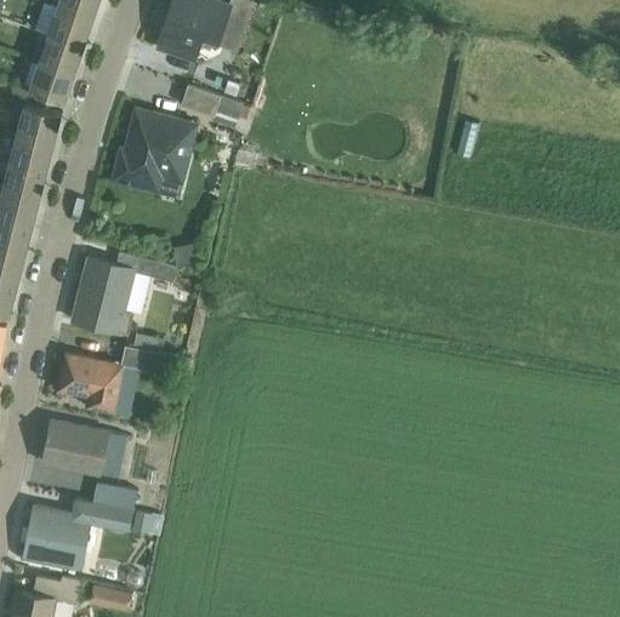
[(61,0),(58,9),(94,21),(100,0),(61,0)]
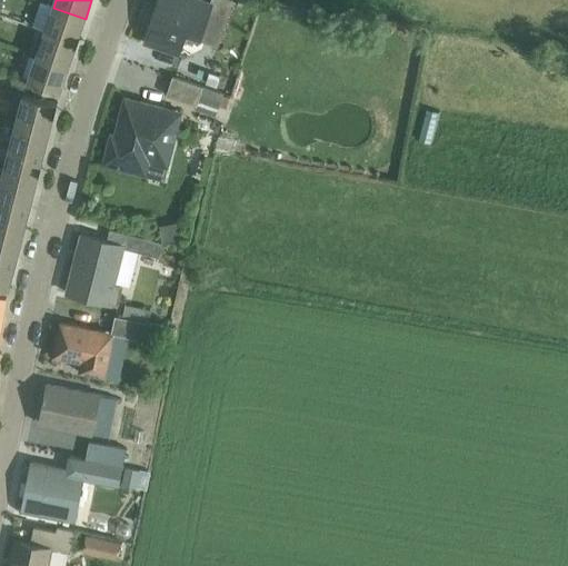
[(198,0),(158,0),(143,45),(178,57),(183,40),(187,42),(189,37),(218,47),(233,1),(229,0),(215,0),(213,6),(198,0)]
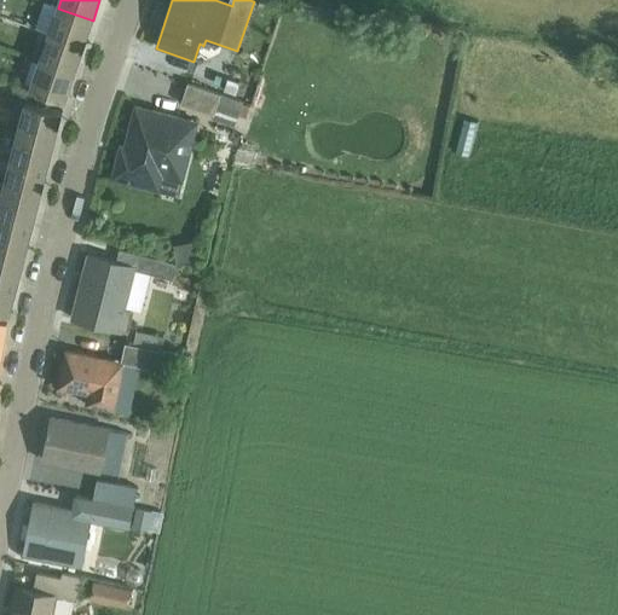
[(58,9),(48,36),(84,47),(93,21),(58,9)]
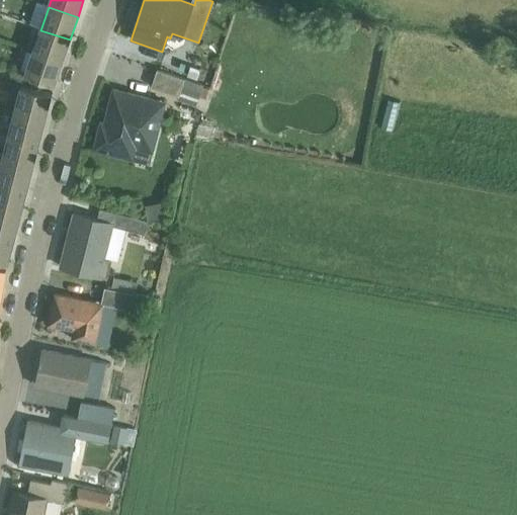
[(70,39),(40,30),(32,53),(62,63),(70,39)]
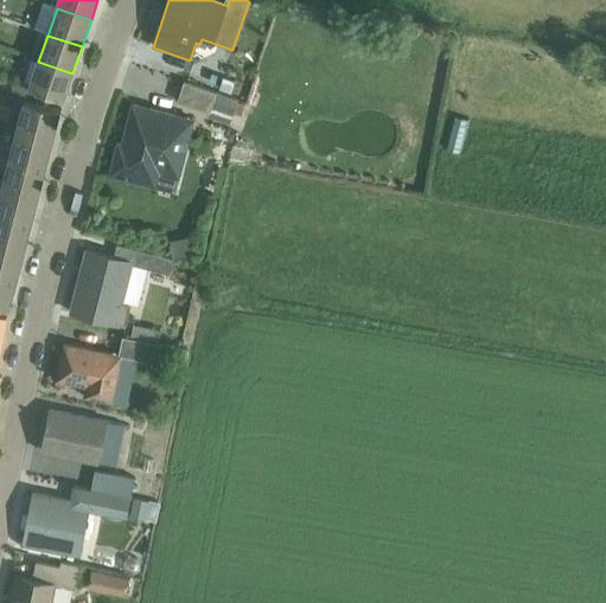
[(72,74),(38,62),(30,90),(63,101),(72,74)]
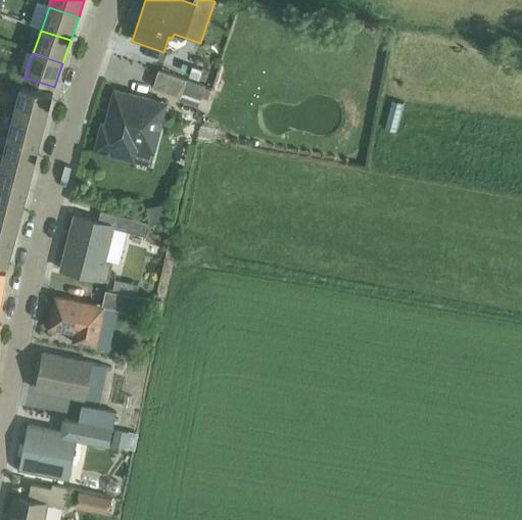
[(194,69),(190,80),(199,83),(203,73),(194,69)]
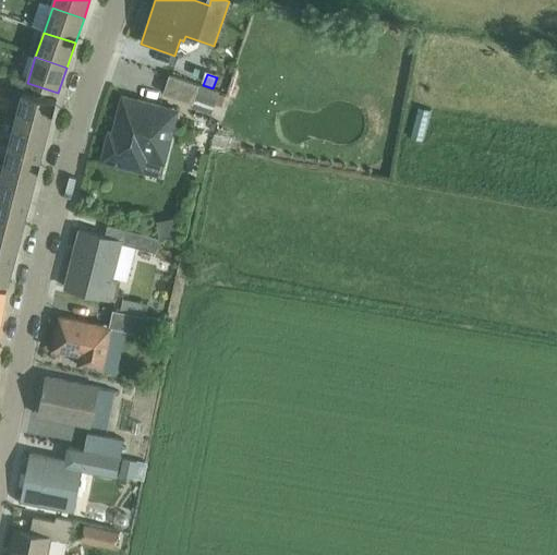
[(213,111),(219,94),(201,87),(201,86),(171,76),(166,95),(213,111)]
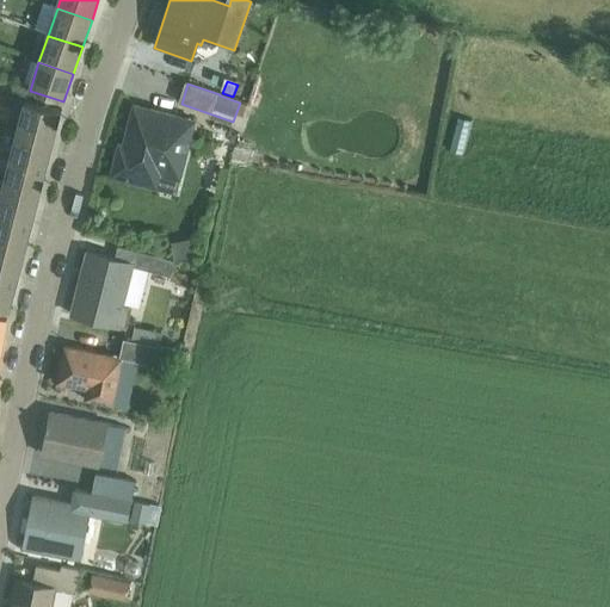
[(25,103),(18,132),(53,142),(61,112),(25,103)]
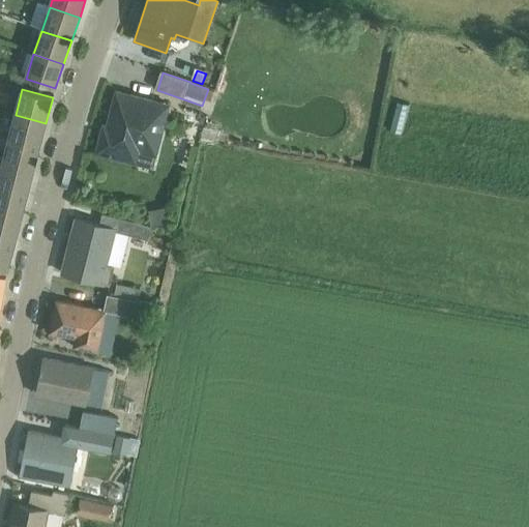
[(211,104),(214,94),(208,92),(205,101),(211,104)]
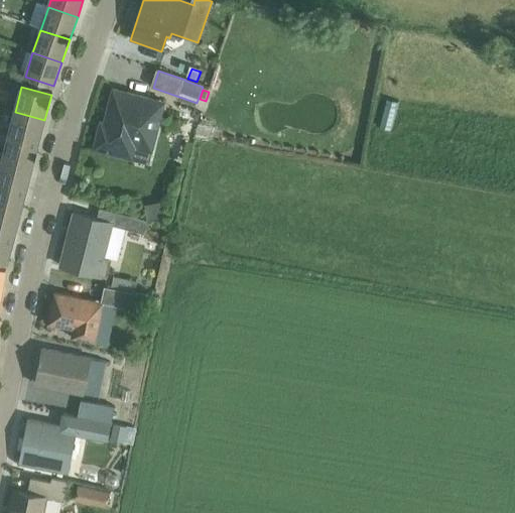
[(100,132),(95,149),(134,159),(150,163),(153,152),(161,120),(146,116),(150,100),(115,91),(104,133),(100,132)]
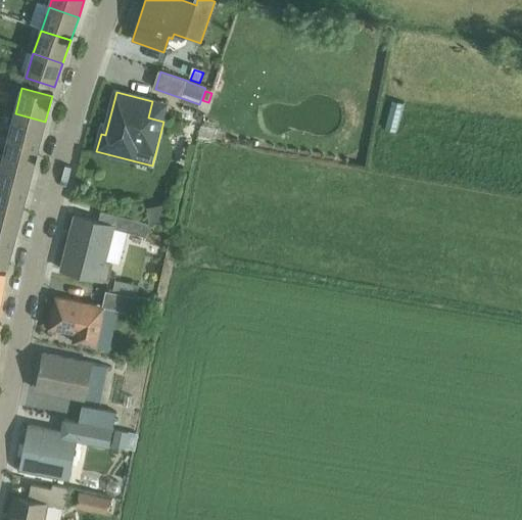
[(15,113),(9,138),(39,145),(45,122),(15,113)]
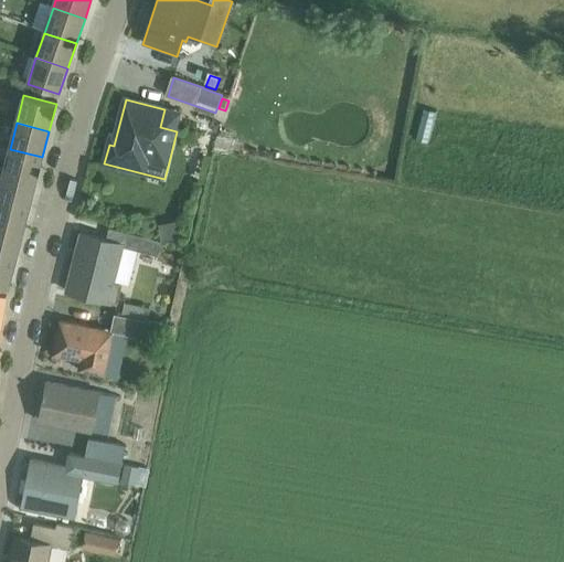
[(42,157),(10,149),(3,175),(35,183),(42,157)]
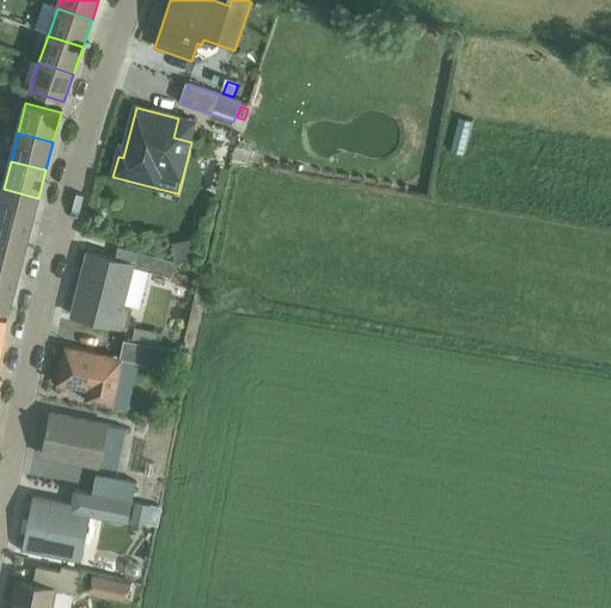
[(38,198),(4,189),(0,201),(0,219),(31,227),(38,198)]
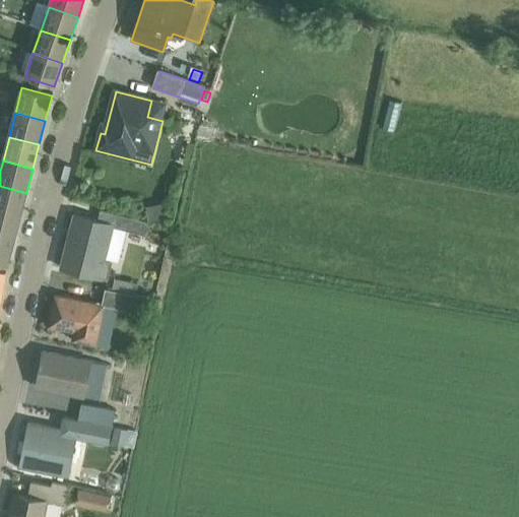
[(26,193),(0,186),(0,211),(20,216),(26,193)]
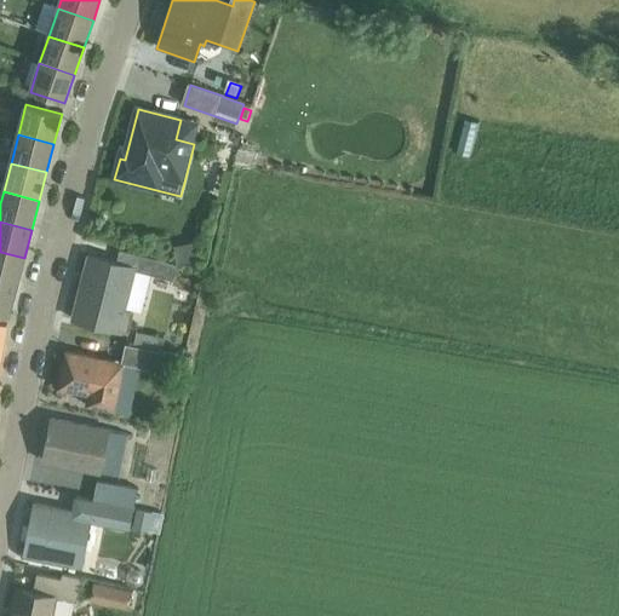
[(191,243),(173,247),(177,264),(195,262),(191,243)]
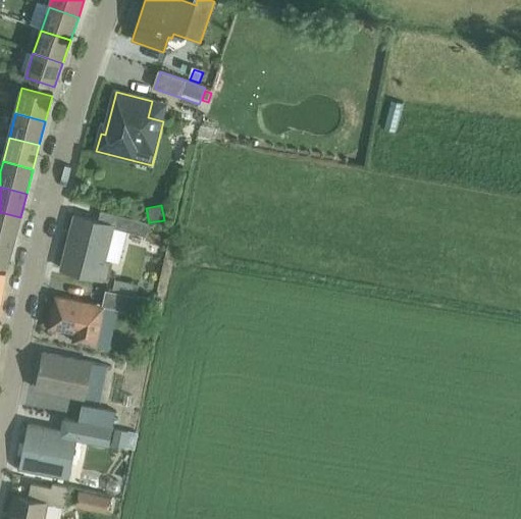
[(0,212),(0,238),(14,242),(20,217),(0,212)]
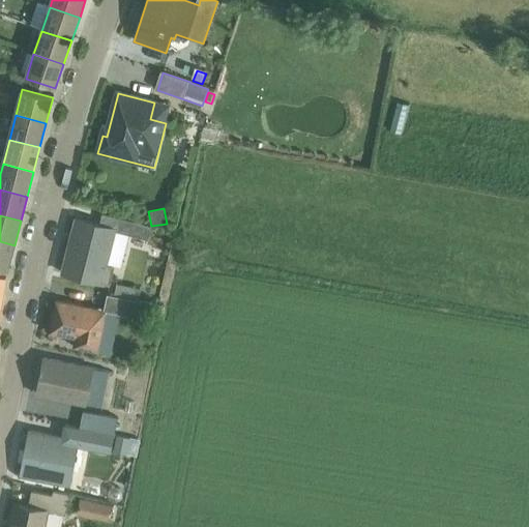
[(115,230),(115,233),(129,236),(148,241),(151,227),(118,217),(115,230)]
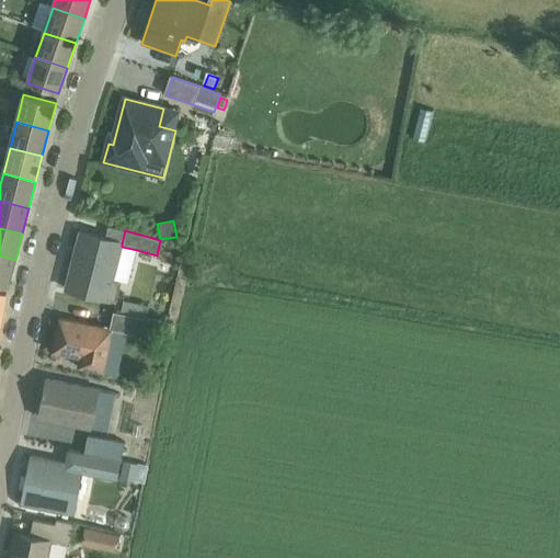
[(80,232),(65,291),(116,304),(122,283),(128,285),(137,250),(122,247),(122,243),(80,232)]
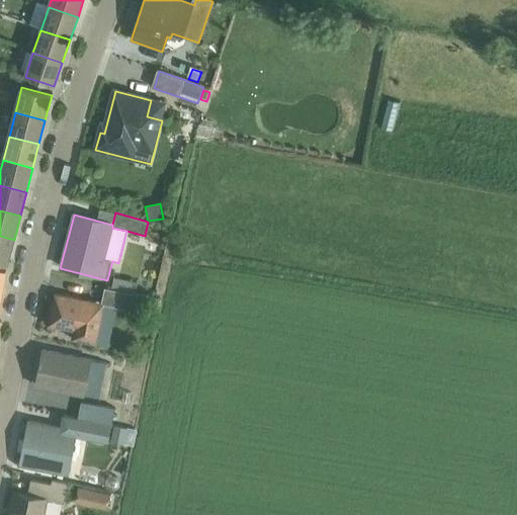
[(14,240),(0,236),(0,262),(8,265),(14,240)]
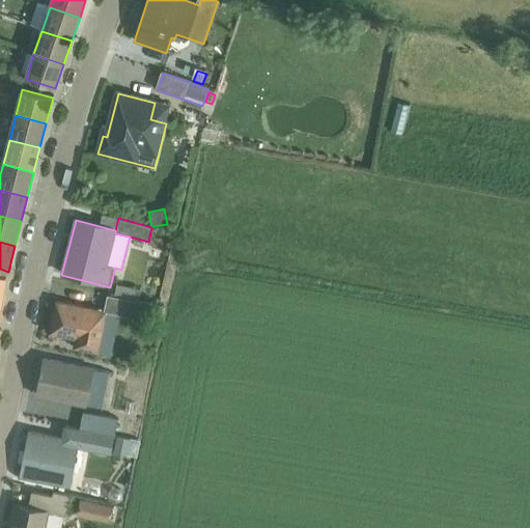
[(109,312),(108,314),(139,321),(140,315),(142,303),(110,296),(107,312),(109,312)]
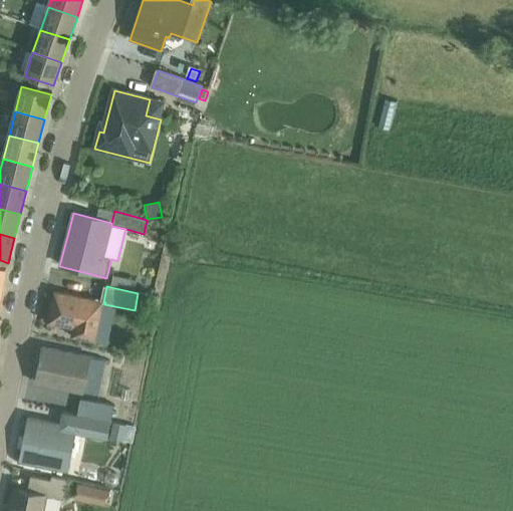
[(96,343),(104,304),(105,302),(103,302),(54,292),(47,323),(75,329),(73,338),(96,343)]
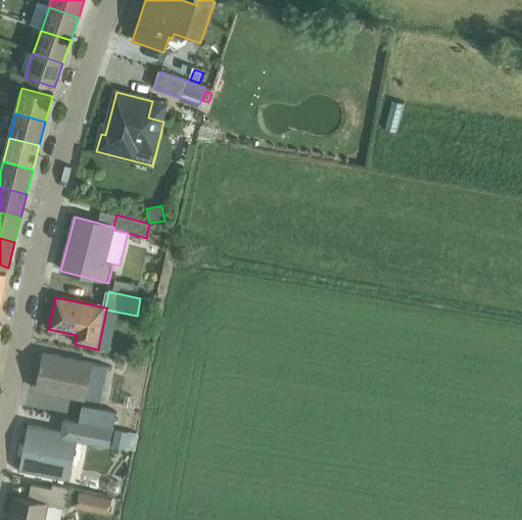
[(140,298),(138,311),(157,314),(159,302),(140,298)]
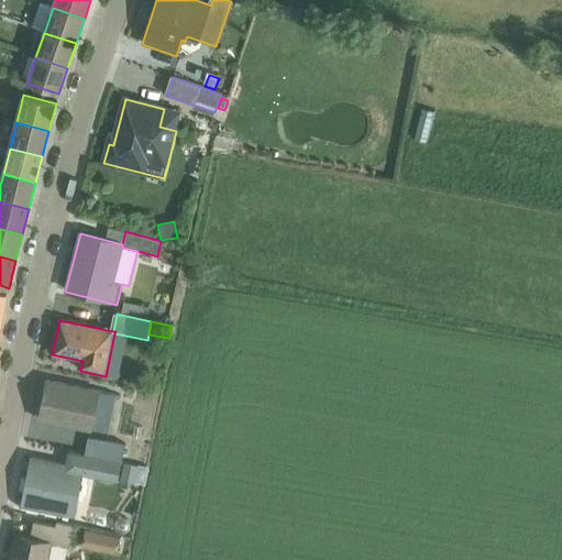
[(47,382),(39,420),(91,431),(92,423),(111,427),(117,396),(47,382)]
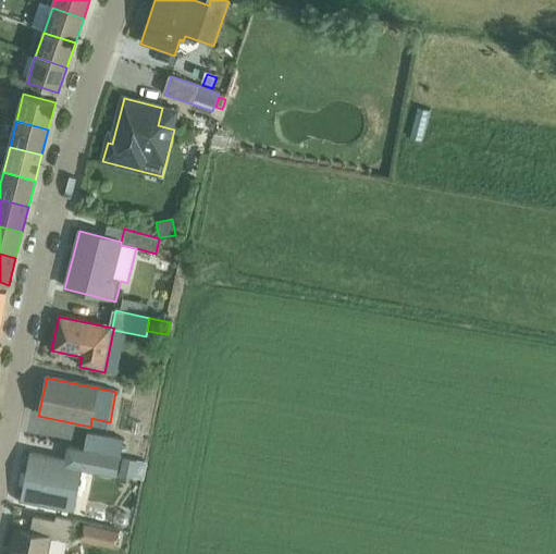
[(133,425),(131,434),(139,436),(141,426),(133,425)]
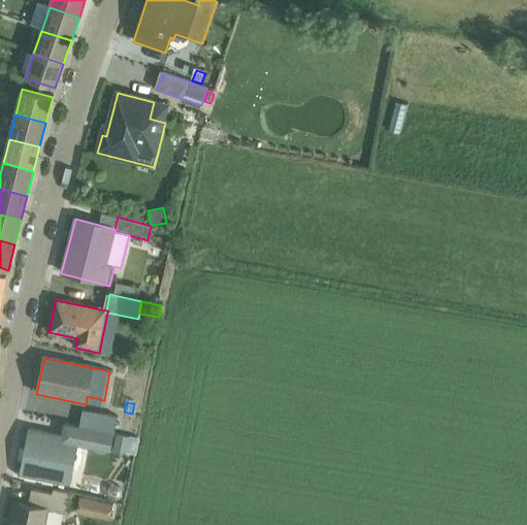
[(83,411),(79,427),(113,433),(117,417),(83,411)]
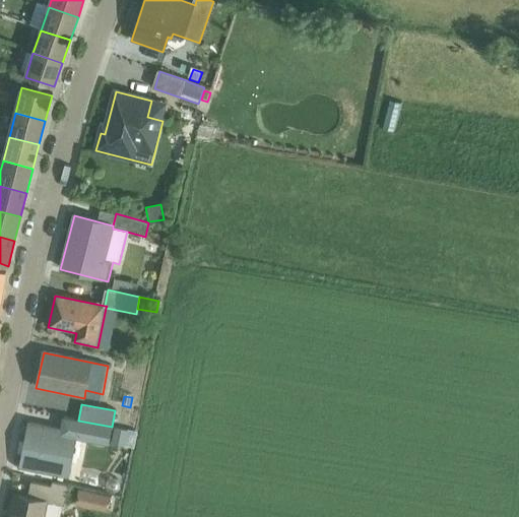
[(109,444),(112,427),(78,421),(64,417),(62,430),(29,424),(21,467),(69,476),(76,438),(109,444)]
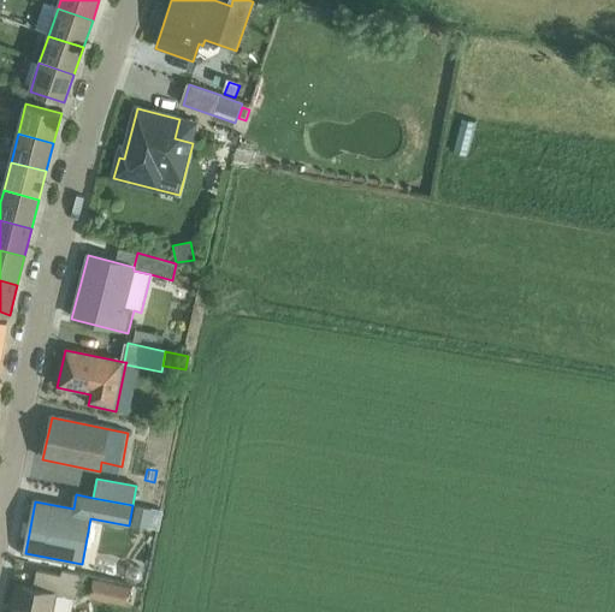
[(135,507),(131,527),(147,530),(151,511),(135,507)]
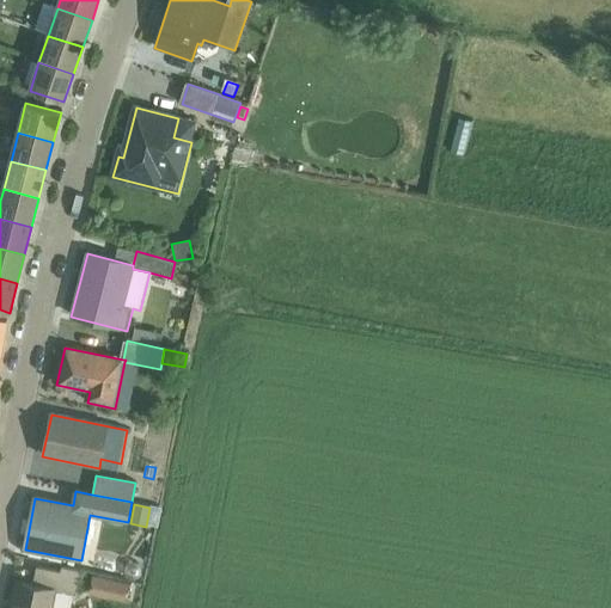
[(124,567),(123,571),(124,576),(127,579),(130,581),(135,579),(139,577),(140,573),(140,569),(136,565),(133,564),(128,565),(124,567)]
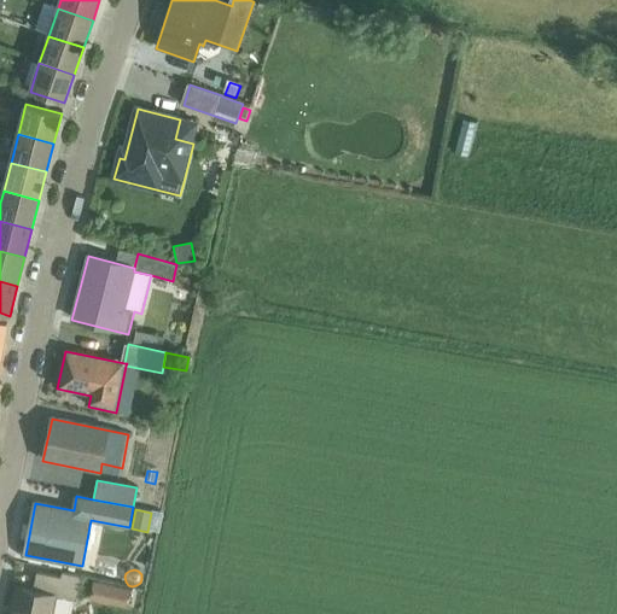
[(18,589),(12,613),(70,613),(74,601),(77,602),(82,578),(63,573),(62,578),(38,573),(33,592),(18,589)]
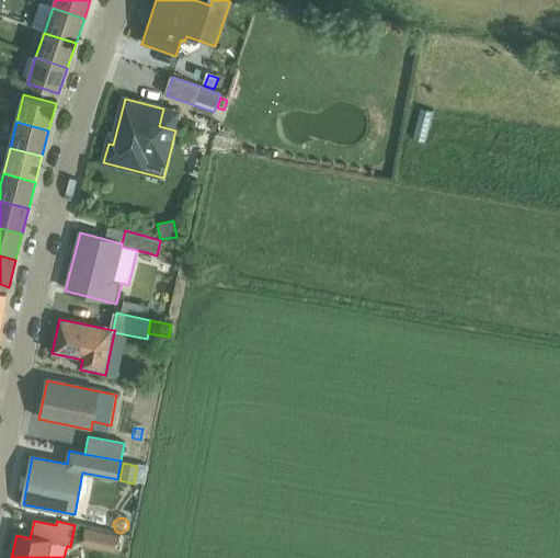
[(102,531),(99,546),(115,549),(118,534),(102,531)]
